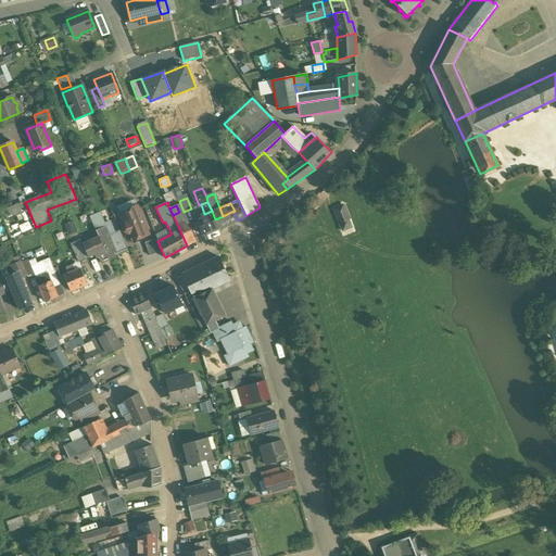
[(333,210),(343,231),(352,227),(343,205),(333,210)]
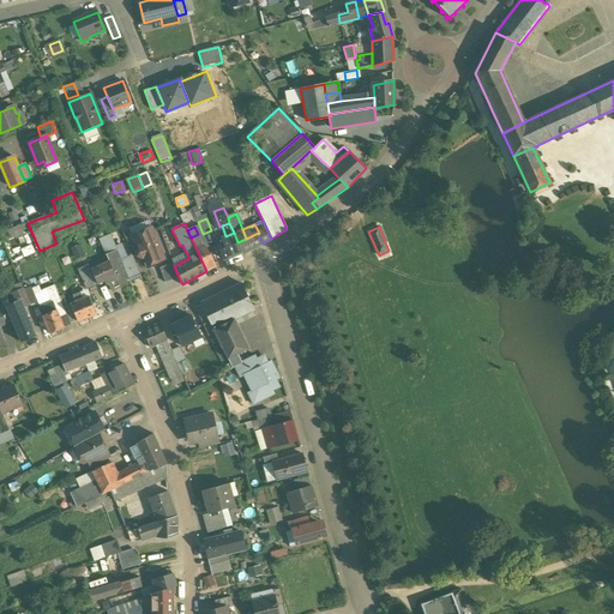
[(151,228),(132,235),(137,247),(136,252),(137,256),(140,258),(144,257),(148,265),(163,258),(151,228)]
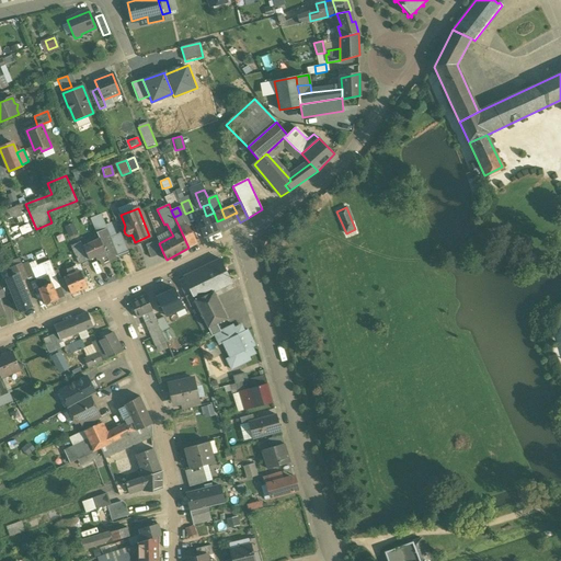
[(206,216),(197,219),(205,238),(220,230),(217,221),(214,213),(206,216)]
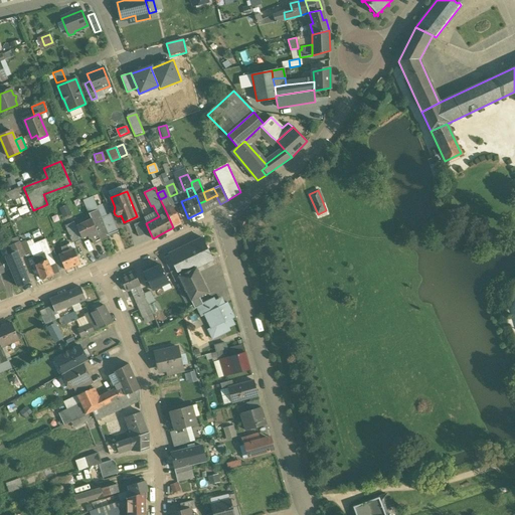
[(206,200),(199,203),(202,211),(203,213),(220,204),(216,196),(216,195),(206,200)]
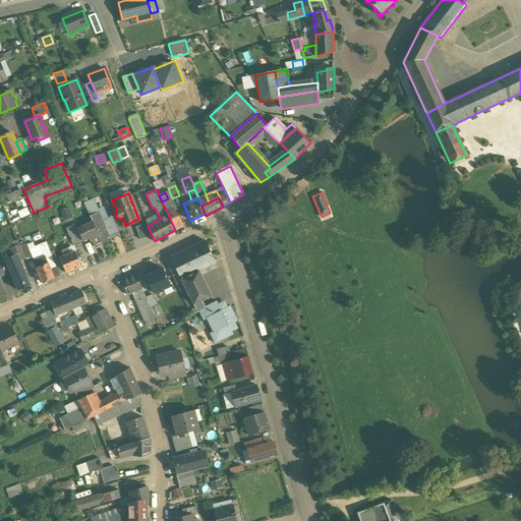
[(91,216),(100,213),(98,209),(94,198),(84,203),(91,216)]
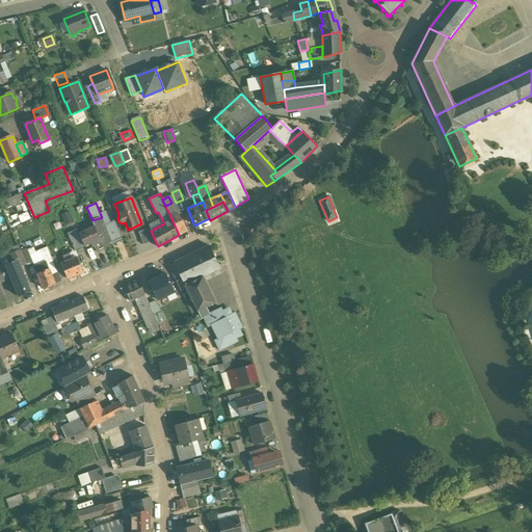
[(171,203),(165,206),(169,214),(175,211),(171,203)]
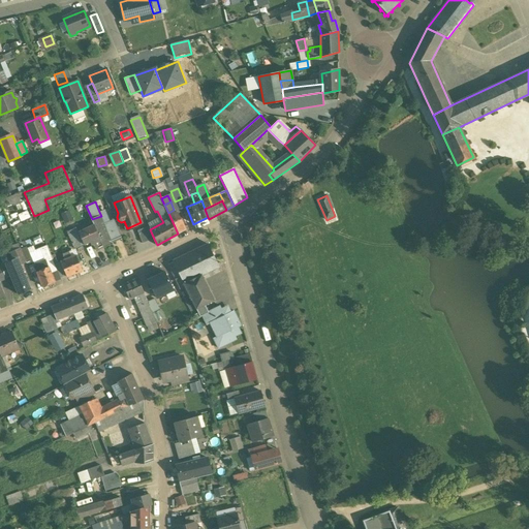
[(64,223),(71,220),(68,210),(60,214),(64,223)]
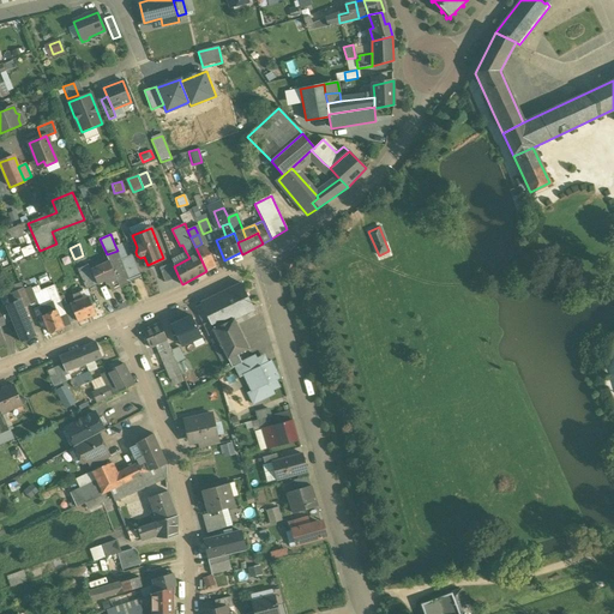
[(118,251),(122,260),(128,258),(122,244),(115,246),(118,251)]
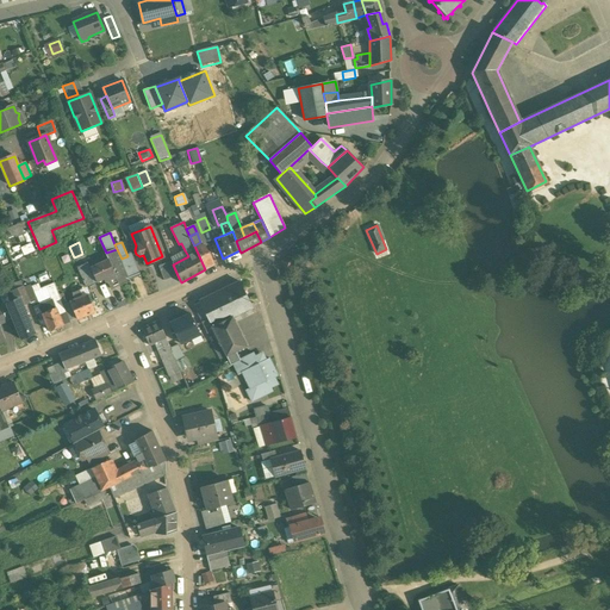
[(215,265),(205,246),(203,247),(200,242),(194,246),(205,269),(215,265)]
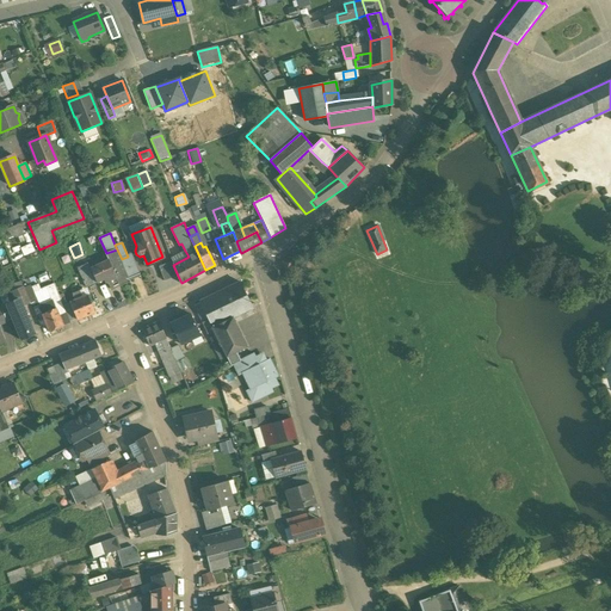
[(19,257),(34,251),(30,244),(16,250),(19,257)]
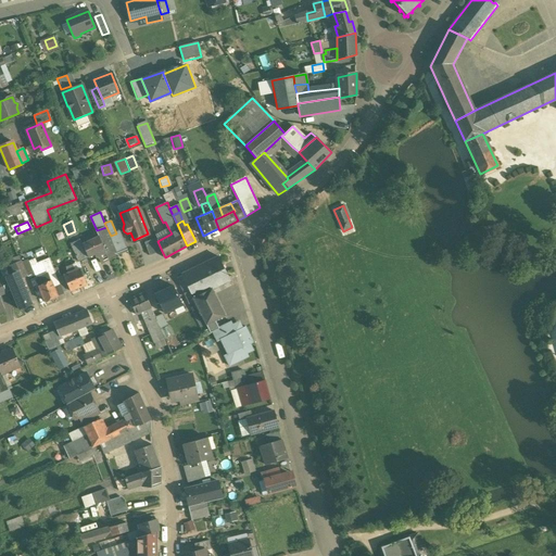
[(106,227),(97,230),(99,237),(104,250),(104,251),(108,257),(117,253),(111,236),(106,227)]
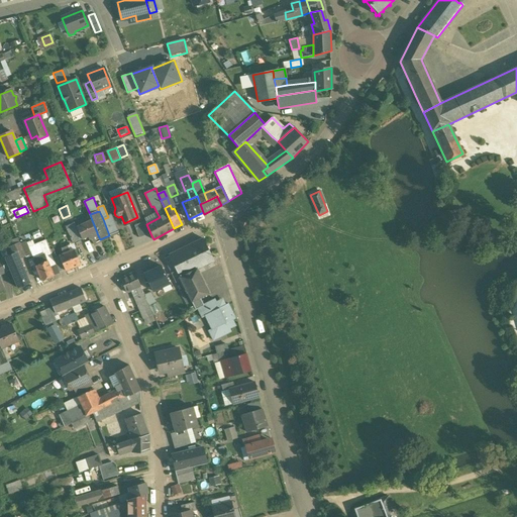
[(103,219),(109,235),(118,232),(111,215),(108,217),(103,219)]
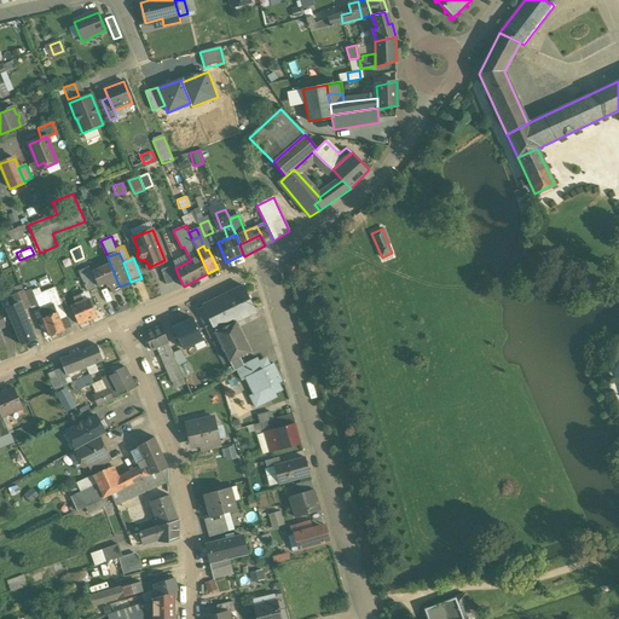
[(285,265),(289,277),(302,267),(296,258),(285,265)]
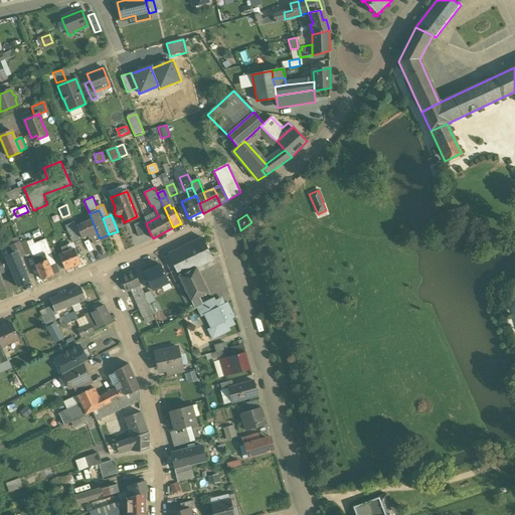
[(92,219),(76,226),(81,238),(97,232),(97,231),(92,219)]
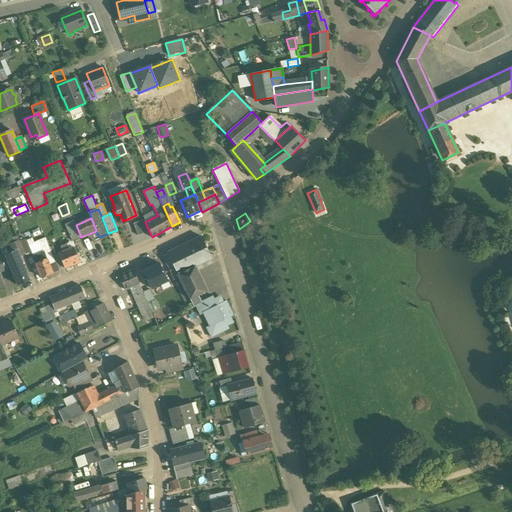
[(144,219),(133,223),(138,235),(149,231),(145,222),(144,219)]
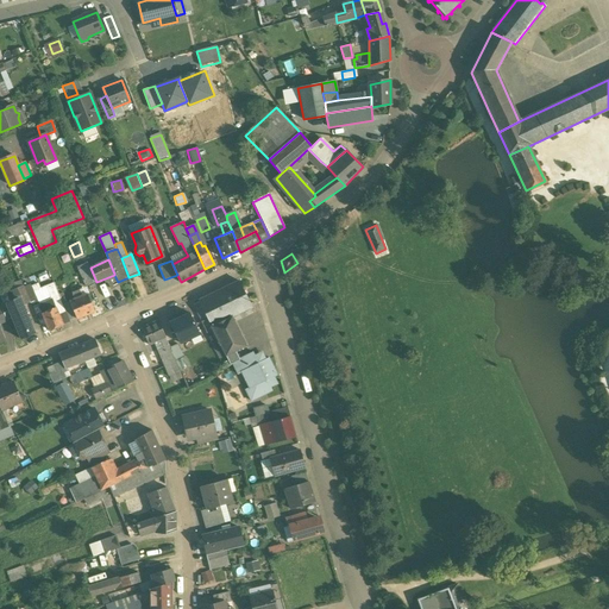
[(90,268),(88,263),(79,268),(87,287),(96,282),(90,268)]
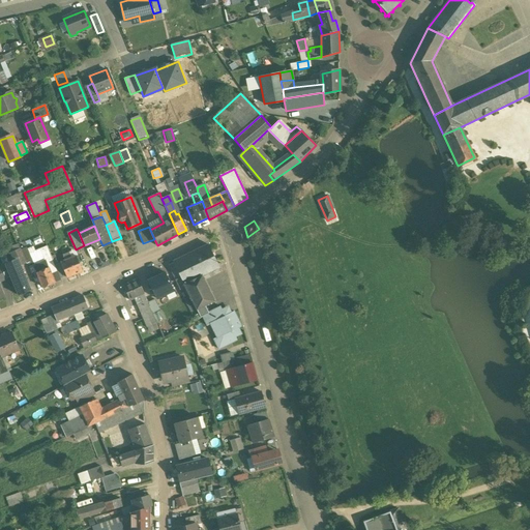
[(48,245),(40,248),(42,253),(46,259),(52,257),(48,245)]
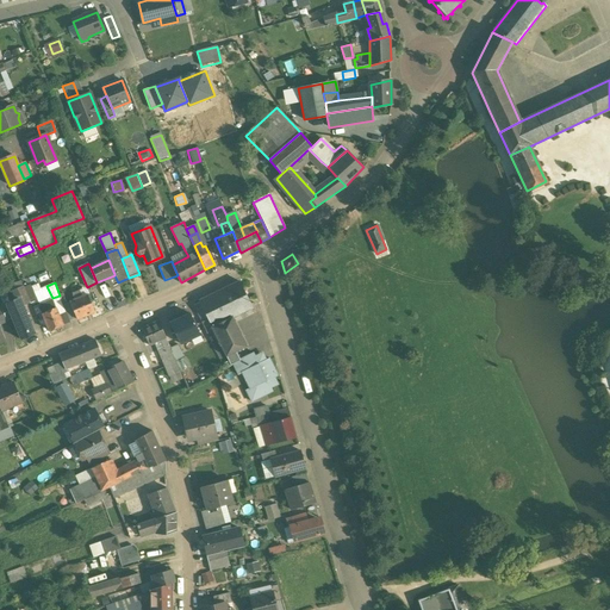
[(240,282),(199,302),(206,316),(246,296),(240,282)]
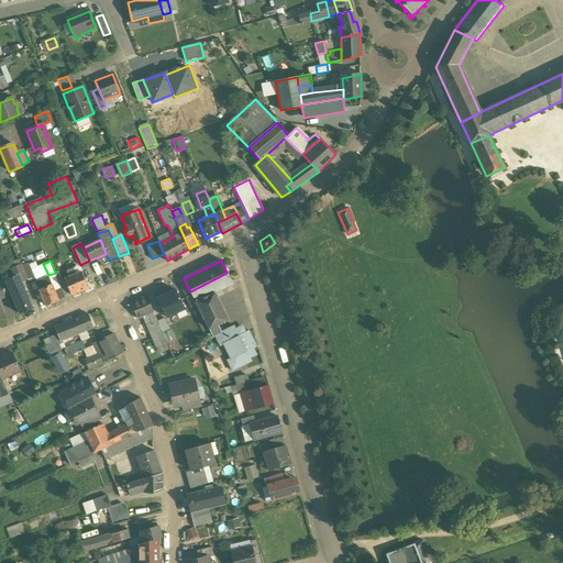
[(21,264),(14,267),(10,269),(14,278),(18,276),(21,283),(22,283),(28,279),(21,264)]
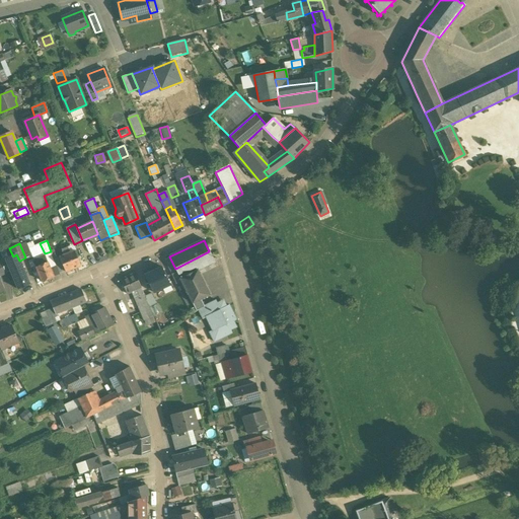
[(70,252),(67,247),(61,249),(63,255),(59,256),(65,271),(65,272),(80,266),(74,250),(70,252)]
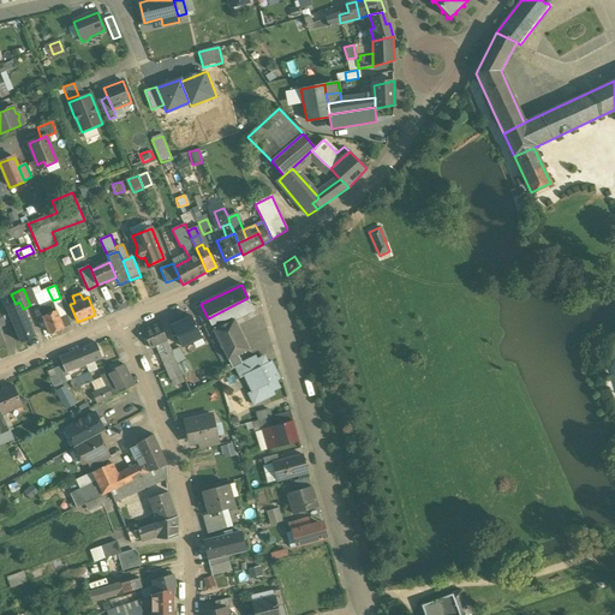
[(248,298),(208,318),(215,334),(228,360),(239,354),(249,350),(234,321),(254,311),(248,298)]
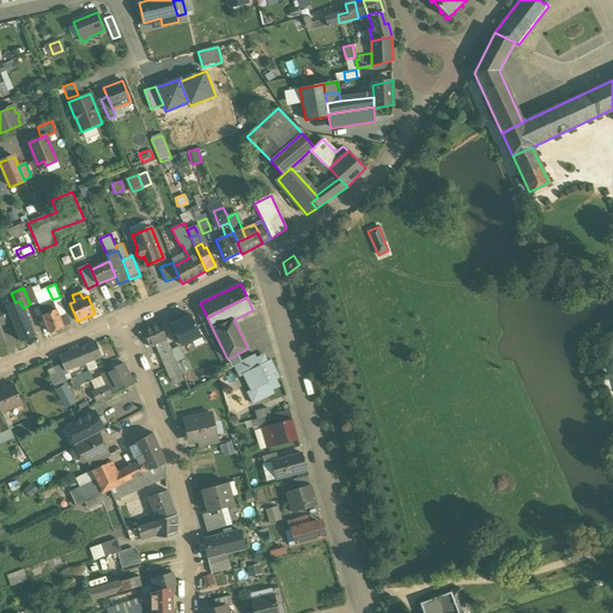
[(16,303),(7,305),(13,317),(25,313),(24,308),(23,308),(19,301),(16,303)]
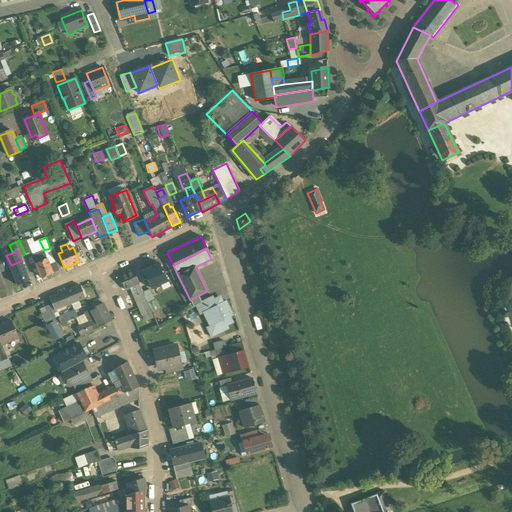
[(32,262),(45,257),(42,251),(29,256),(32,262)]
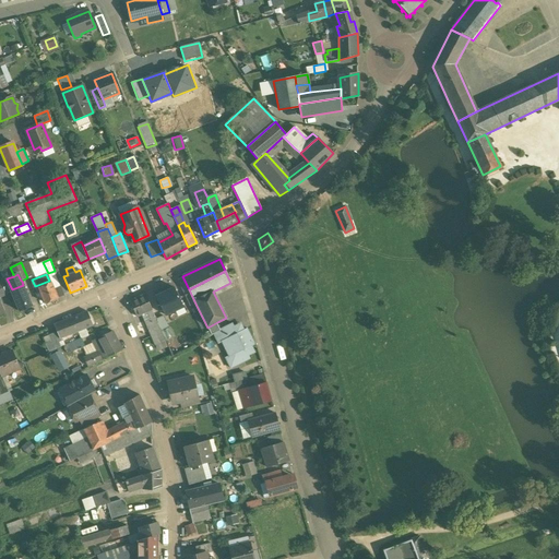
[(63,276),(58,280),(64,294),(70,292),(63,276)]
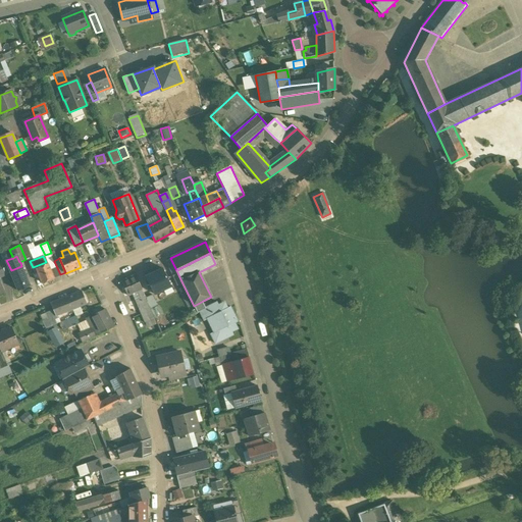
[(6,260),(0,262),(0,263),(5,273),(10,271),(11,270),(6,260)]
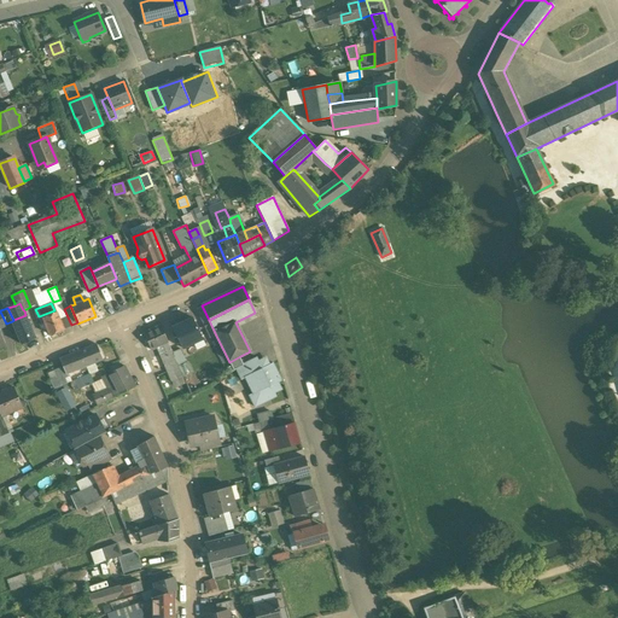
[(63,330),(56,312),(42,318),(50,336),(63,330)]
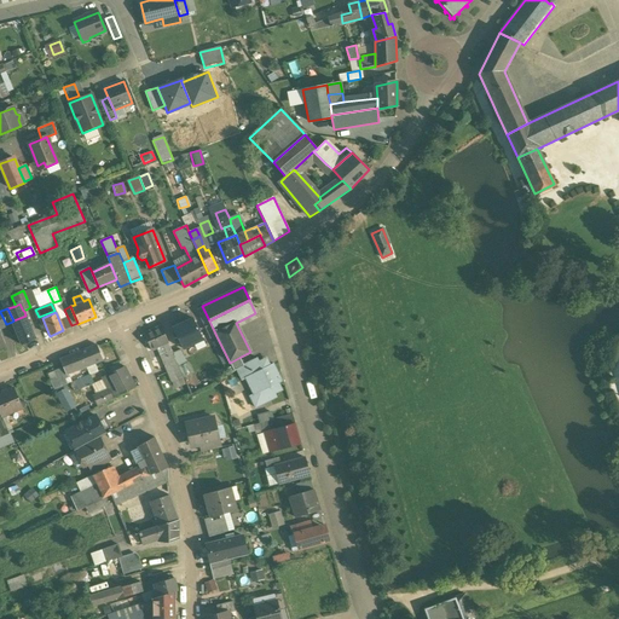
[(13,320),(12,322),(22,345),(36,339),(27,316),(25,316),(13,320)]
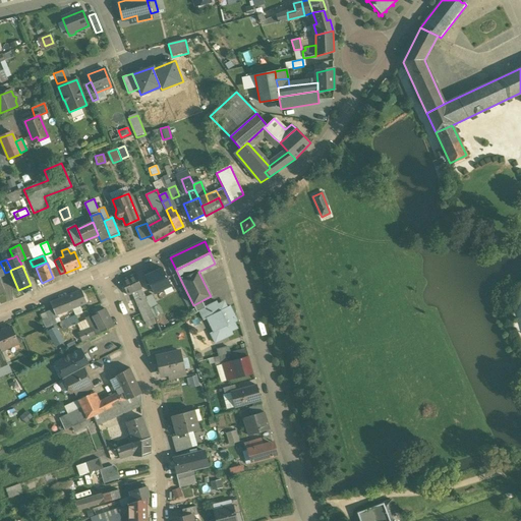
[(162,269),(146,277),(150,285),(147,286),(149,290),(152,289),(154,294),(171,286),(162,269)]
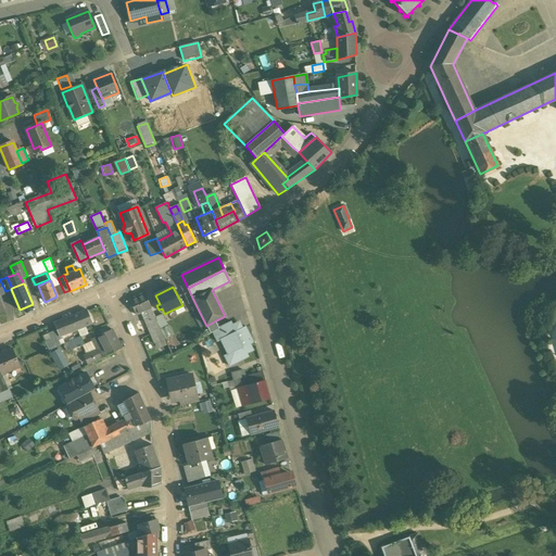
[(194,302),(189,291),(184,294),(188,304),(194,302)]
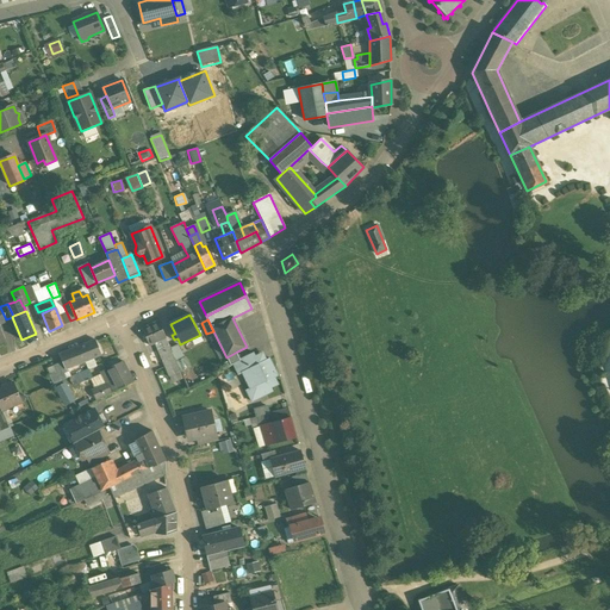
[(159,322),(142,329),(149,347),(155,343),(166,338),(159,322)]
